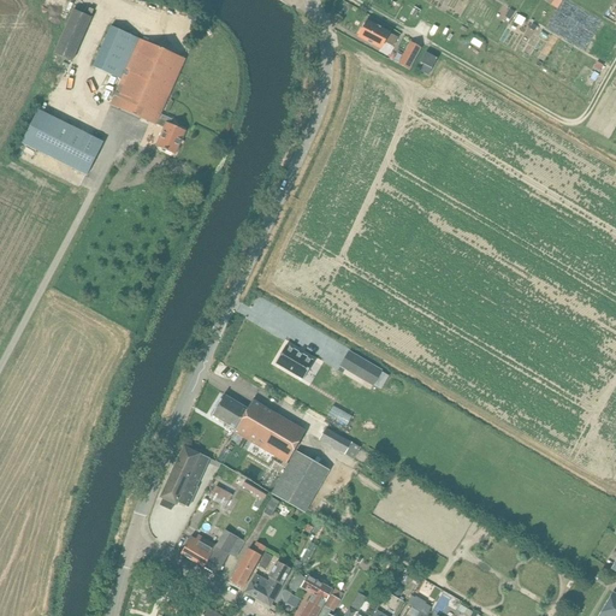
[(54,54),(71,61),(92,18),(73,10),(54,54)]
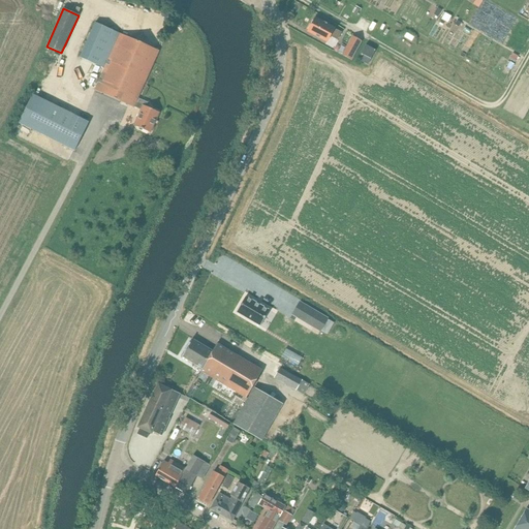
[(437,8),(434,14),(439,17),(442,10),(437,8)]
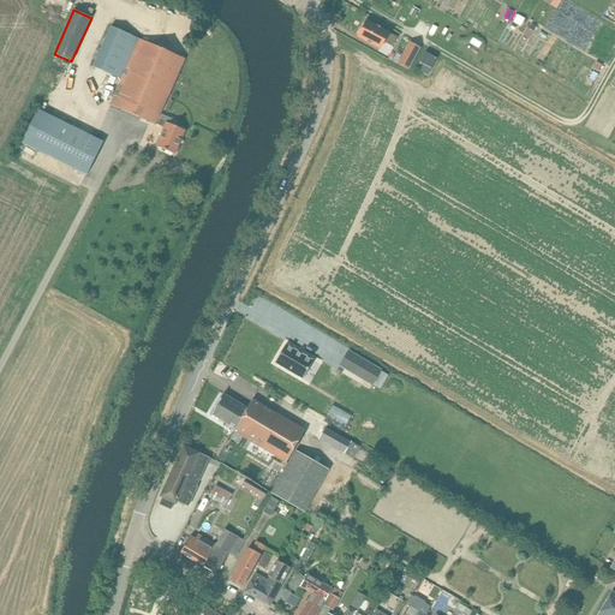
[(358,37),(380,49),(383,42),(392,46),(395,39),(388,34),(366,22),(358,37)]
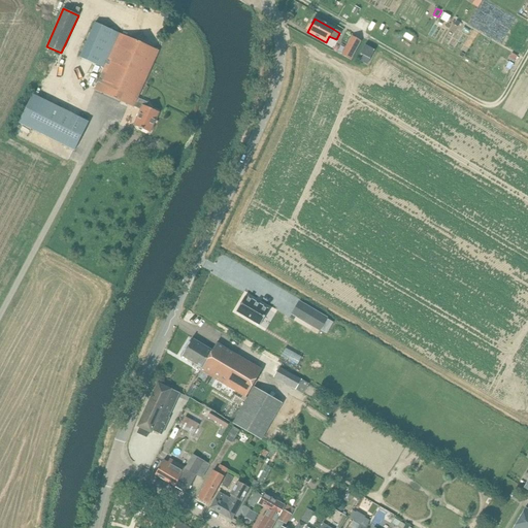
[(103,68),(94,91),(134,108),(134,107),(140,110),(134,126),(150,133),(159,112),(145,107),(147,103),(137,98),(159,51),(95,23),(79,58),(103,68)]
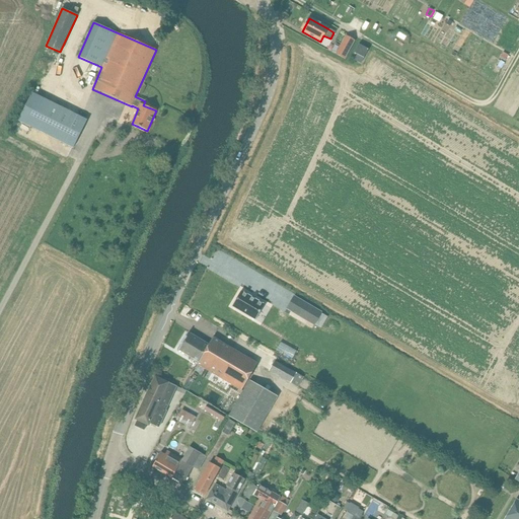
[(338,49),(335,54),(336,55),(344,59),(355,41),(346,35),(338,49)]
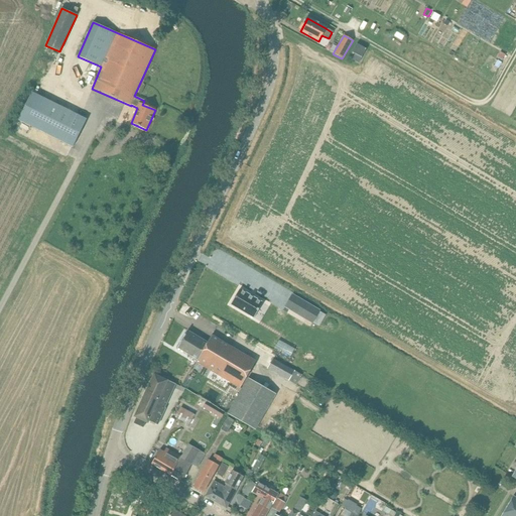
[(362,57),(366,49),(357,44),(352,52),(355,54),(352,60),(359,63),(362,57)]
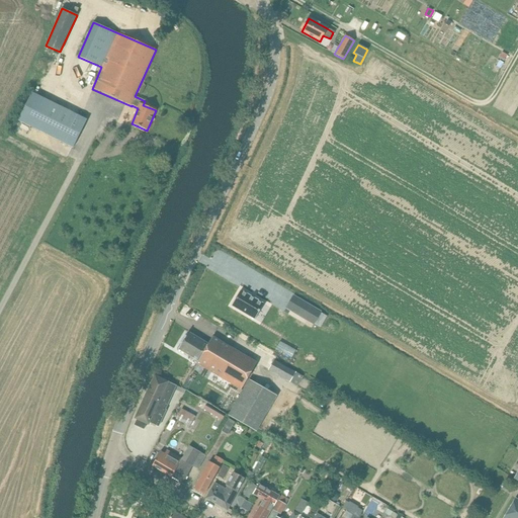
[(73,148),(87,120),(31,93),(18,120),(73,148)]
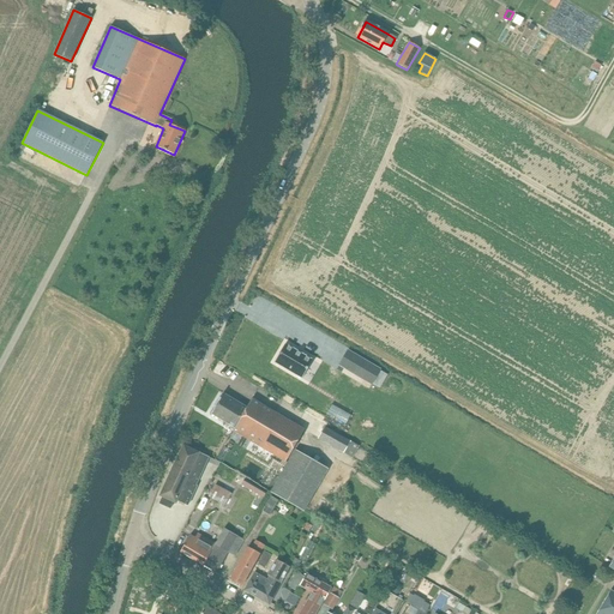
[(312,360),(284,344),(274,363),(301,379),(312,360)]
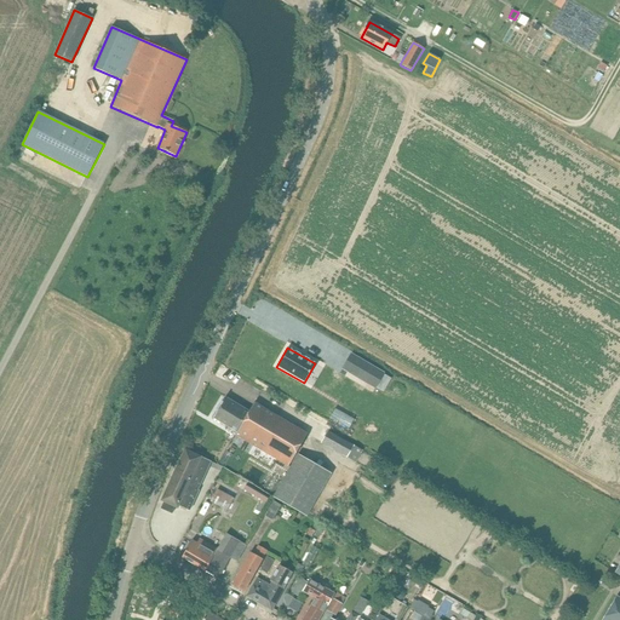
[(351,354),(342,369),(374,389),(384,373),(351,354)]
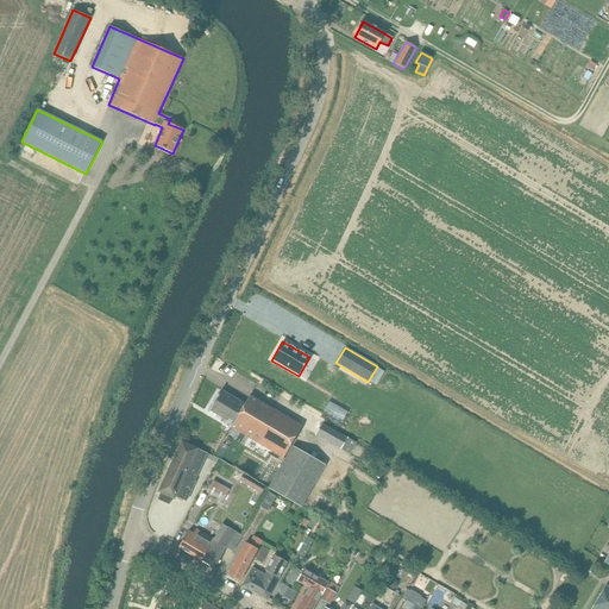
[(302,427),(294,422),(250,396),(245,405),(221,391),(209,412),(233,426),(232,428),(283,459),(302,427)]
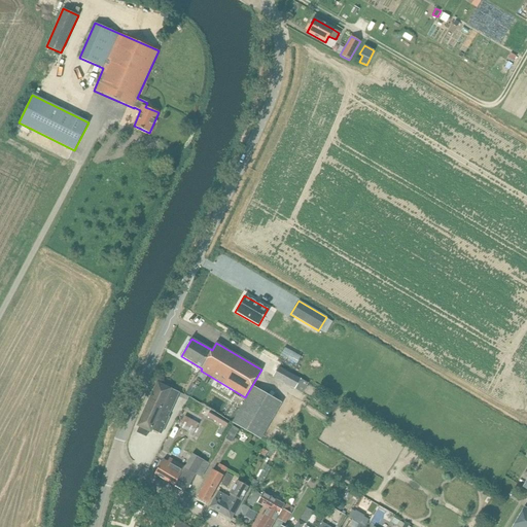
[(301,357),(284,347),(281,355),(297,364),(301,357)]
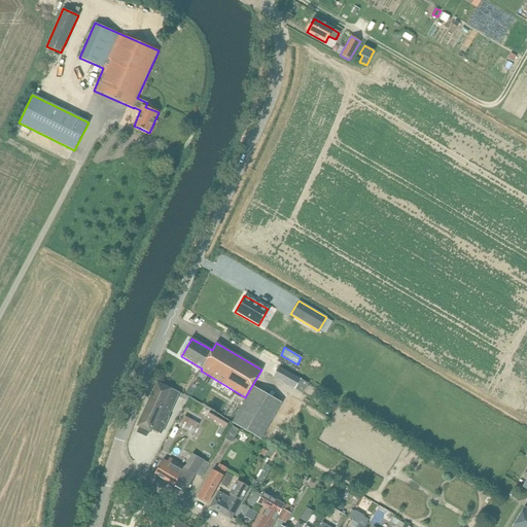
[(274,377),(294,389),(303,393),(308,384),(280,367),(274,377)]
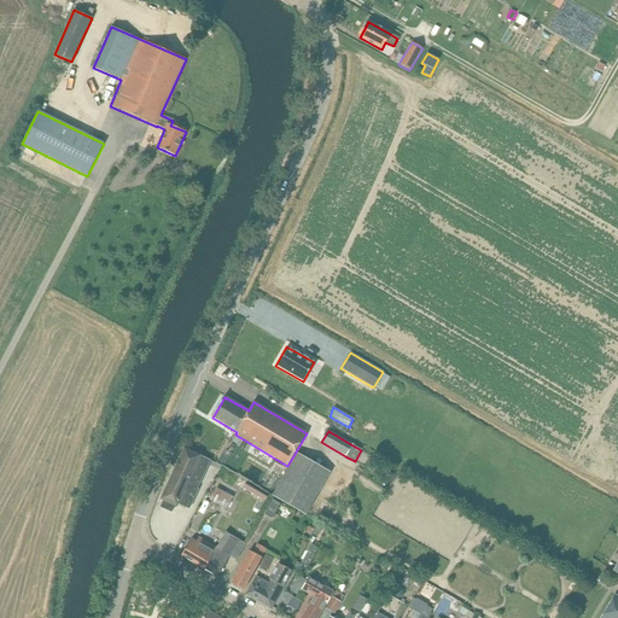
[(185,449),(162,500),(161,500),(163,501),(161,507),(172,512),(174,506),(178,508),(179,505),(190,509),(199,490),(198,490),(211,461),(202,456),(185,449)]
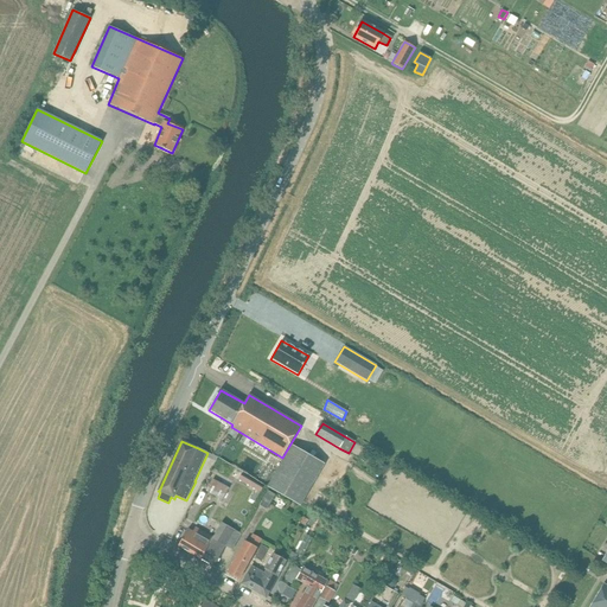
[(325,464),(321,462),(292,445),(267,487),(300,506),(325,464)]
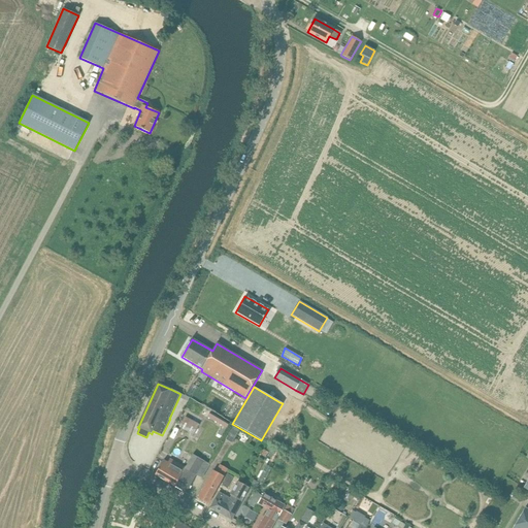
[(331,402),(328,407),(333,411),(336,405),(331,402)]
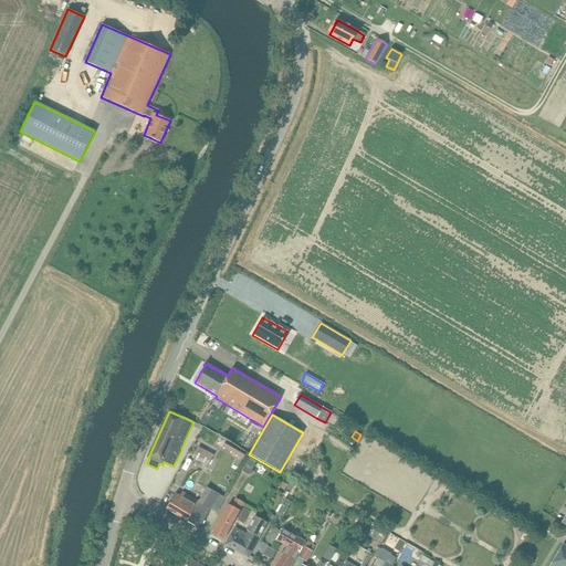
[(232,465),(237,469),(244,456),(224,443),(222,447),(238,457),(232,465)]
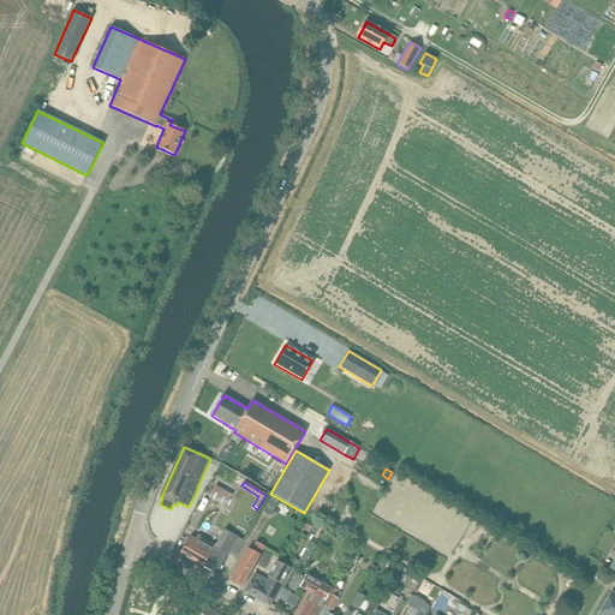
[(212,493),(208,497),(225,507),(232,495),(219,488),(215,485),(212,493)]
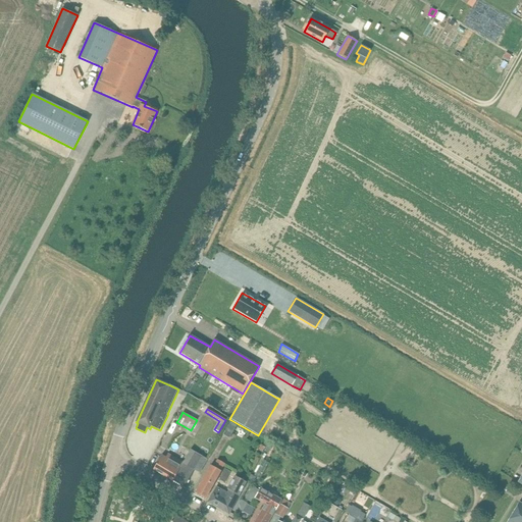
[(230,422),(222,435),(229,438),(237,425),(230,422)]
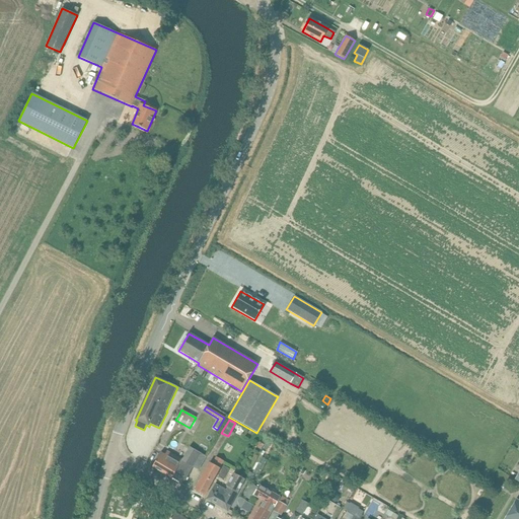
[(160,452),(152,466),(182,485),(193,467),(198,470),(206,456),(190,447),(181,459),(167,451),(165,455),(160,452)]
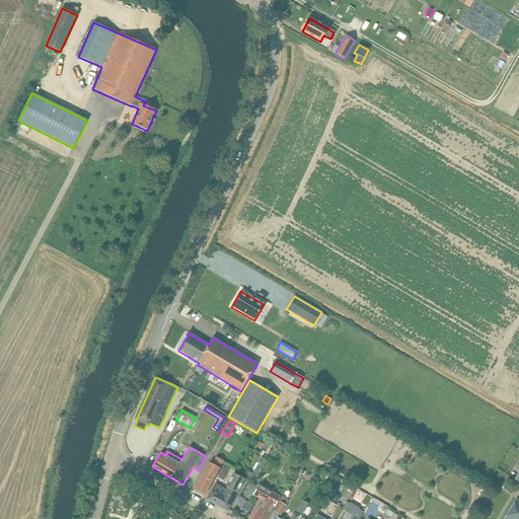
[(216,457),(212,463),(210,462),(195,490),(205,495),(224,461),(216,457)]
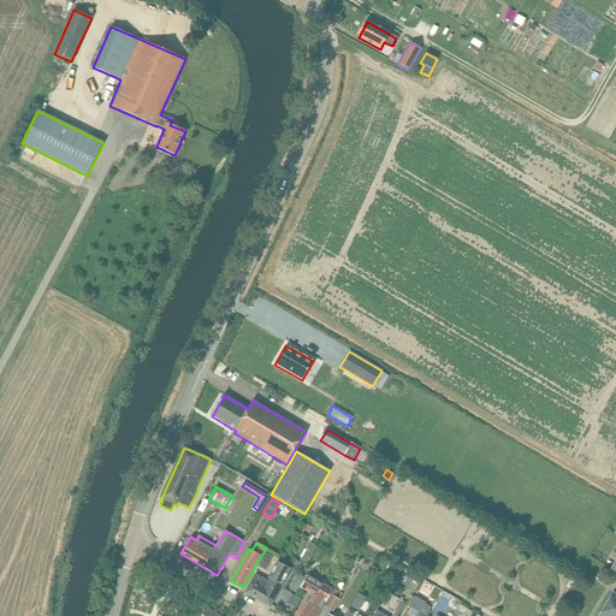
[(272,557),(271,557),(266,554),(264,557),(259,566),(266,570),(272,557)]
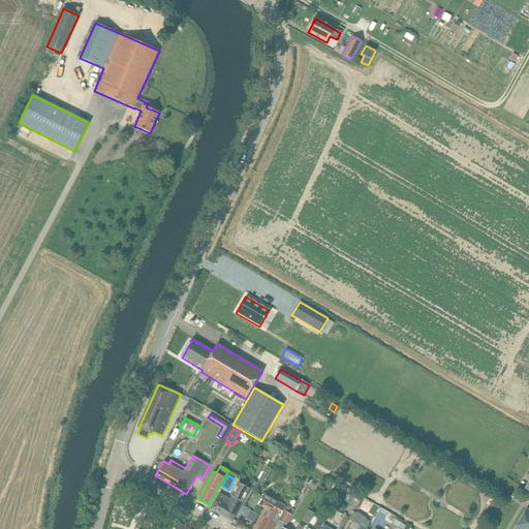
[(219,493),(211,508),(232,521),(243,502),(242,501),(249,489),(238,481),(229,496),(231,497),(230,499),(219,493)]
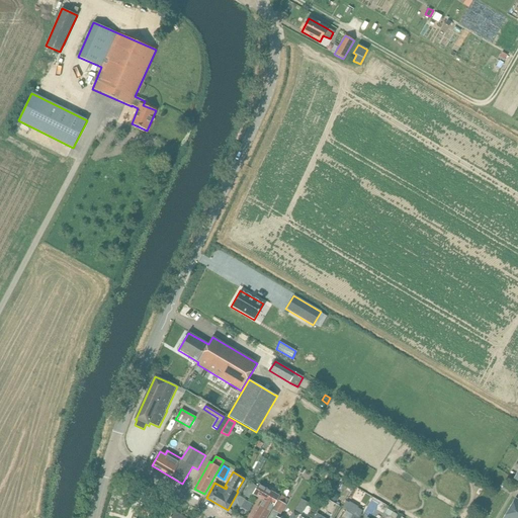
[(331,477),(327,484),(331,486),(335,479),(331,477)]
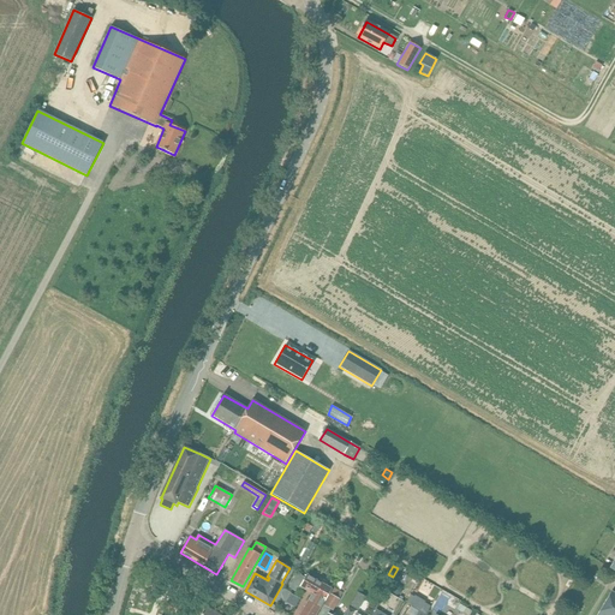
[(314,593),(299,614),(315,614),(332,590),(308,575),(305,579),(298,573),(290,587),(299,593),(303,587),(314,593)]
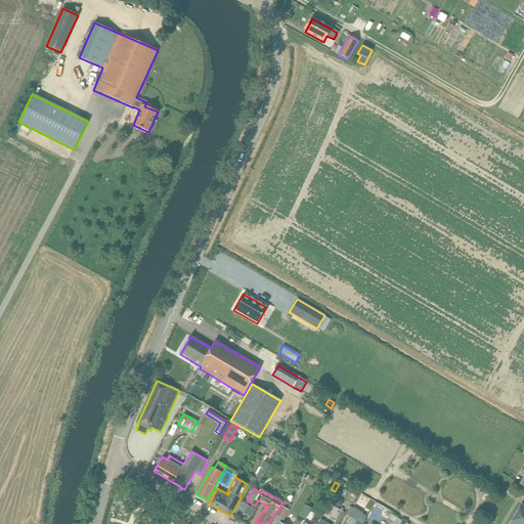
[(284,521),(290,511),(292,506),(285,501),(281,506),(275,516),(284,521)]
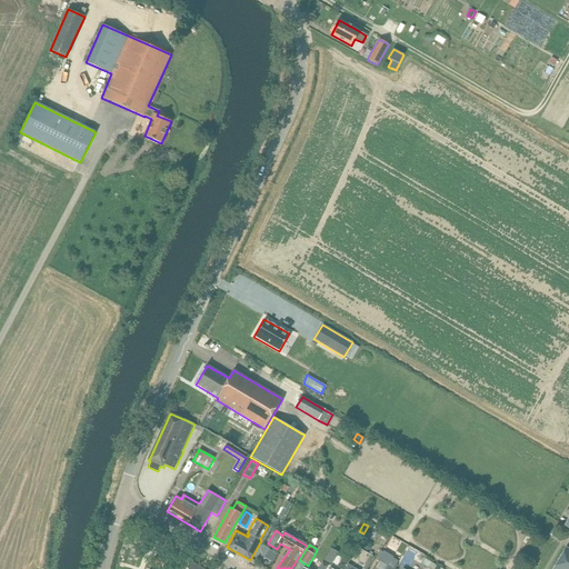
[(568,568),(568,549),(566,547),(551,568),(568,568)]
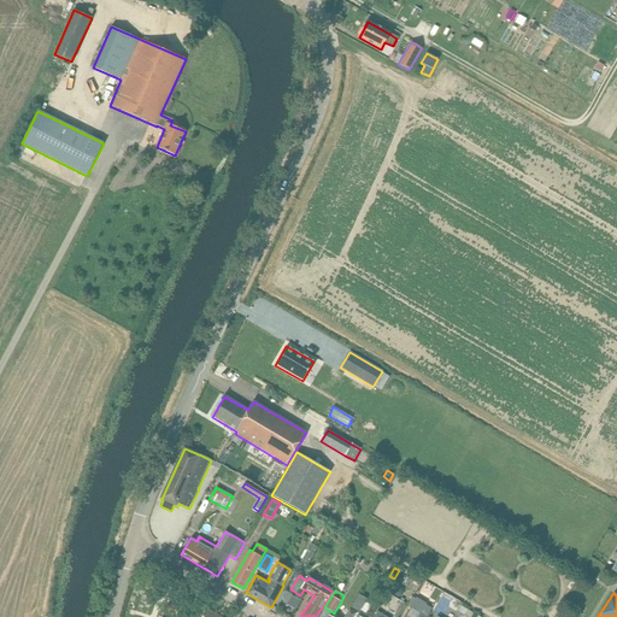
[(359,594),(351,607),(359,612),(366,599),(359,594)]
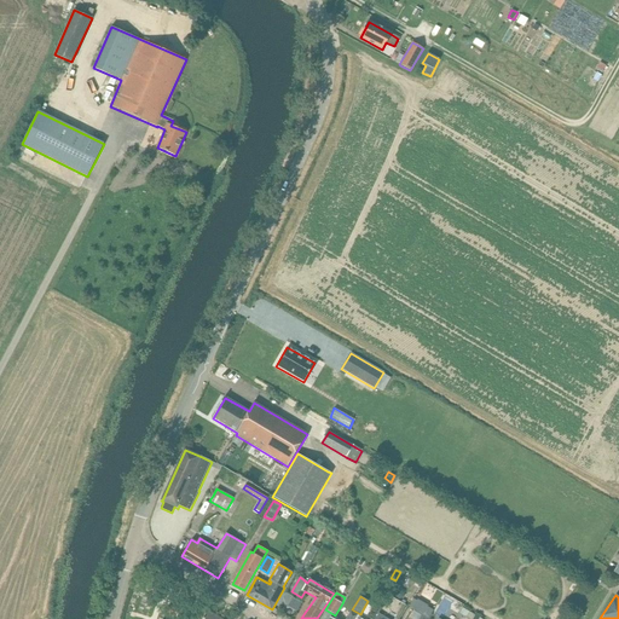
[(293,597),(288,607),(296,612),(298,609),(301,602),(293,597)]
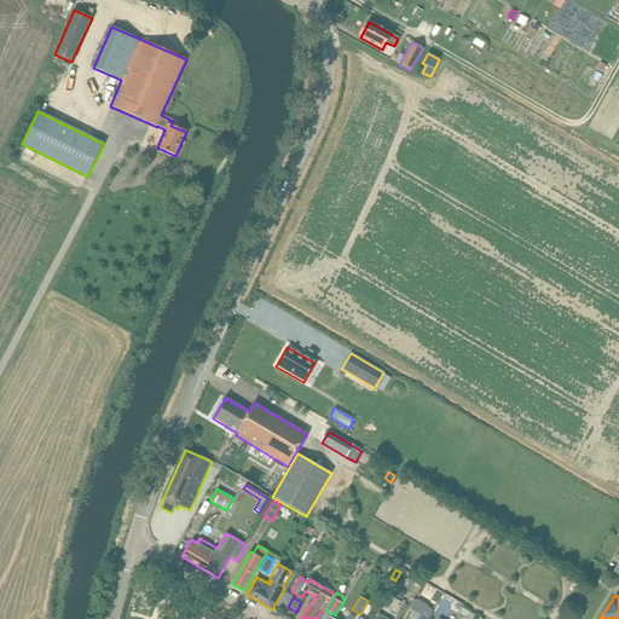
[(414,599),(409,607),(420,614),(422,615),(428,618),(433,612),(433,611),(427,607),(428,606),(417,599),(416,601),(414,599)]
